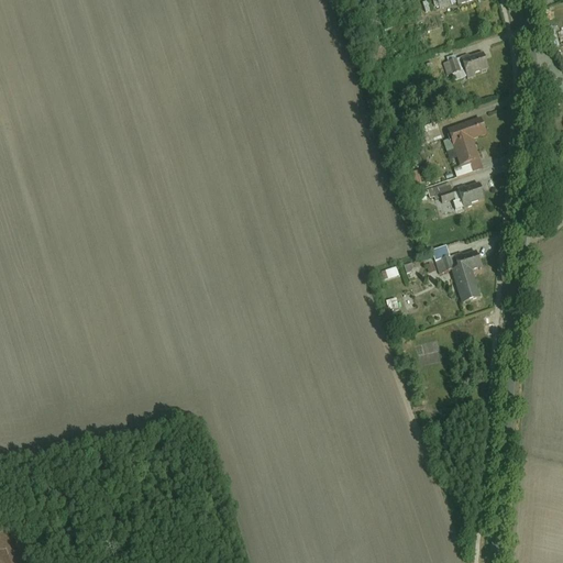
[(484,53),(463,59),(468,76),(489,69),(484,53)]
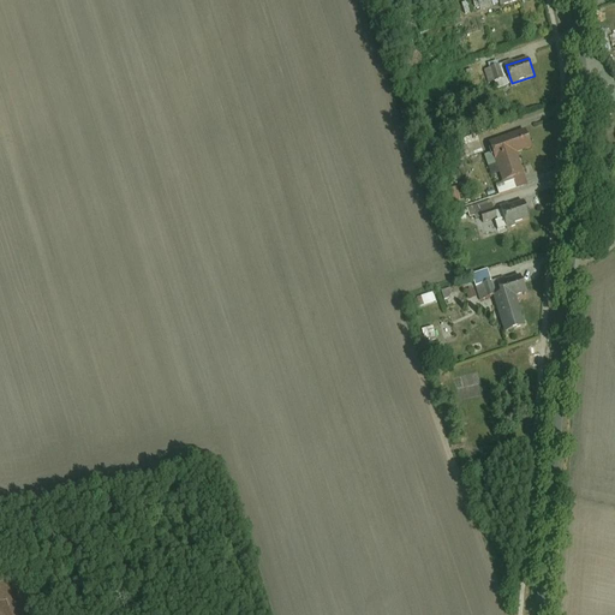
[(484,85),(491,83),(487,70),(484,65),(477,67),(484,85)]
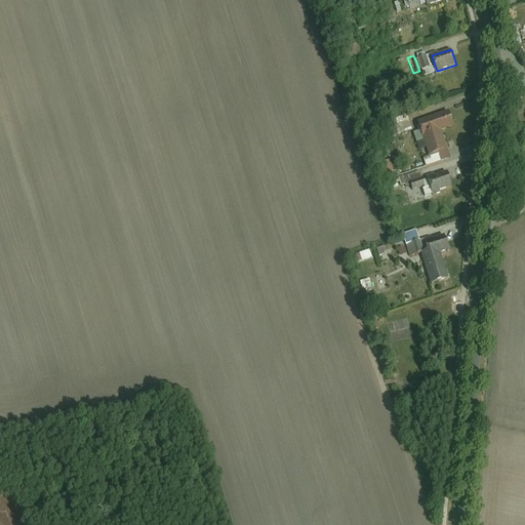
[(428,55),(415,59),(419,71),(431,67),(428,55)]
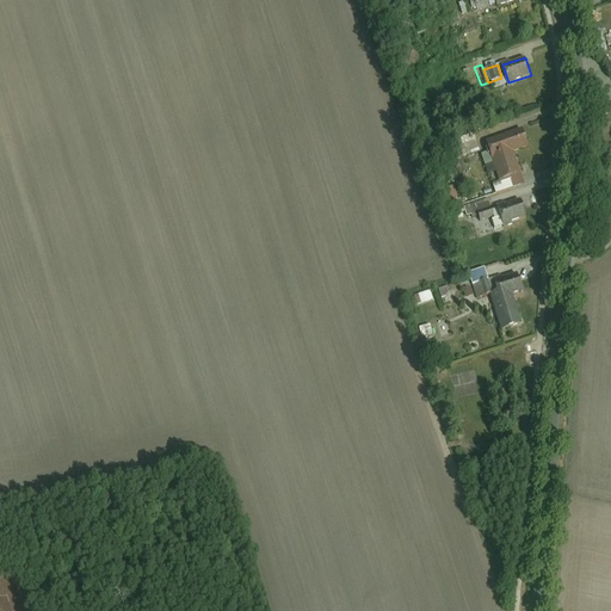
[(522,129),(487,142),(489,150),(494,164),(501,181),(522,174),(514,153),(529,147),(522,129)]
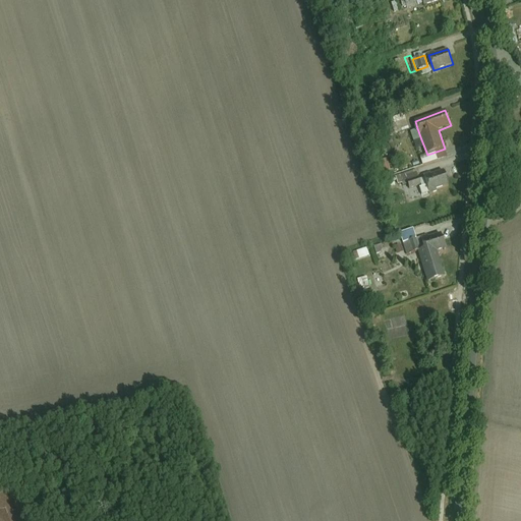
[(417,128),(411,130),(415,141),(421,139),(417,128)]
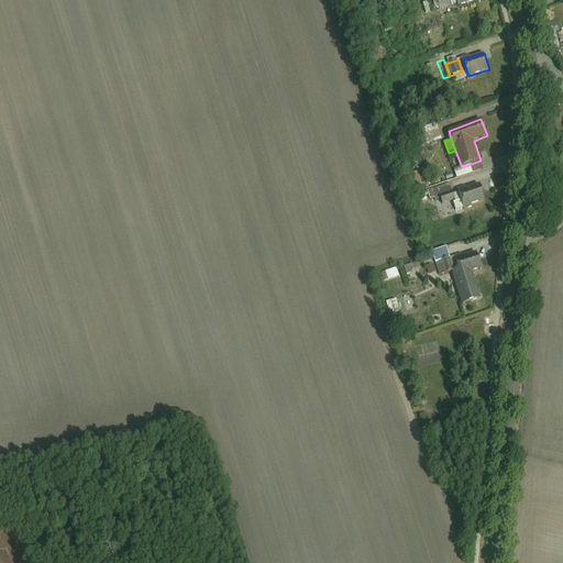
[(455,169),(459,177),(484,168),(481,161),(462,167),(455,169)]
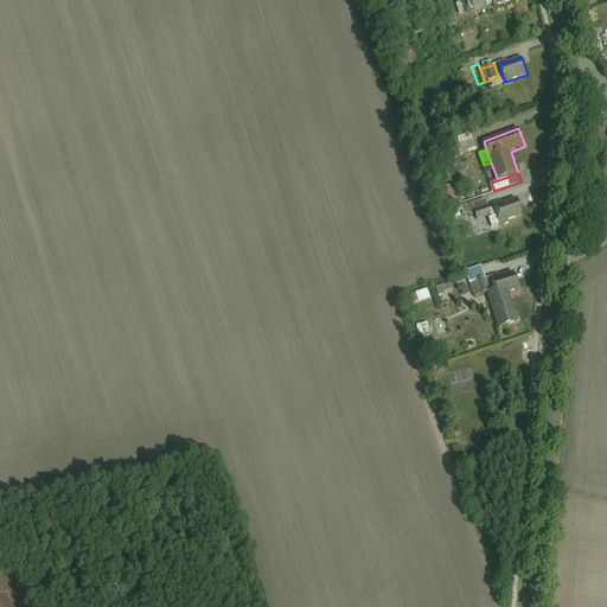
[(486,197),(462,205),(466,215),(475,211),(490,206),(486,197)]
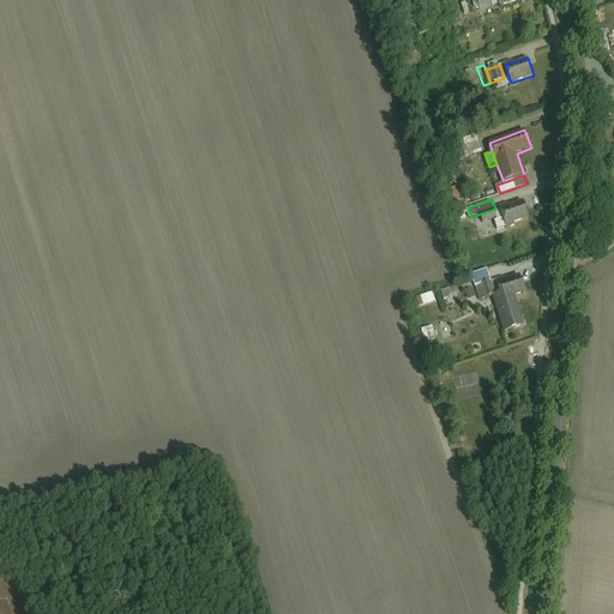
[(523,202),(500,210),(506,227),(529,220),(523,202)]
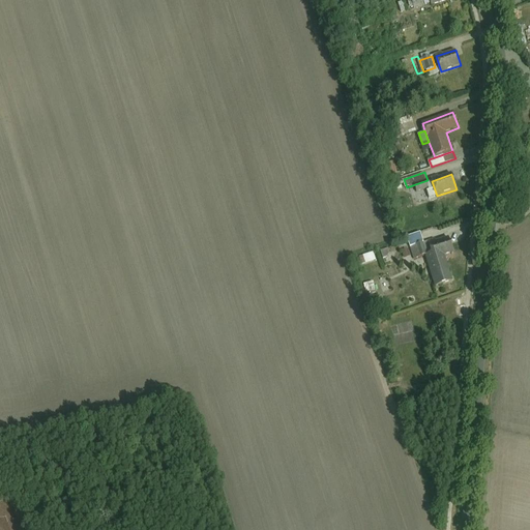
[(428,180),(415,184),(418,193),(430,187),(428,180)]
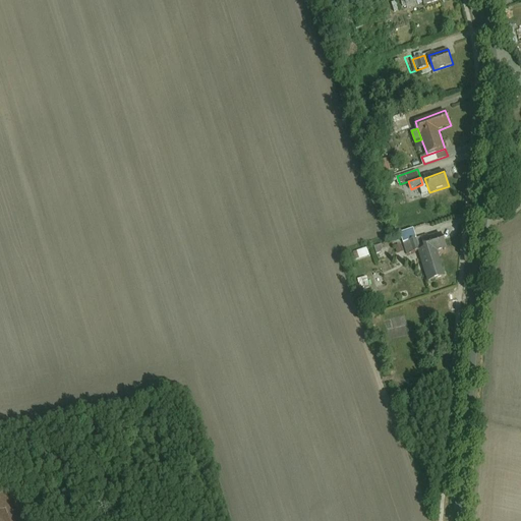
[(401,233),(404,243),(416,239),(413,229),(401,233)]
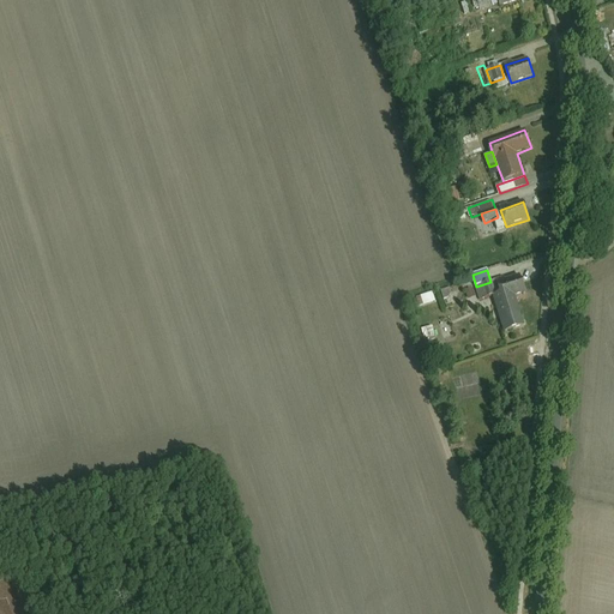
[(521,276),(492,286),(495,295),(507,330),(524,325),(515,296),(527,292),(521,276)]
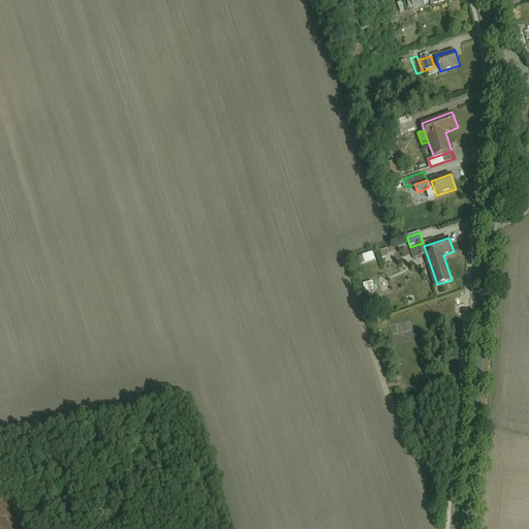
[(423,243),(410,247),(414,258),(427,254),(424,246),(423,243)]
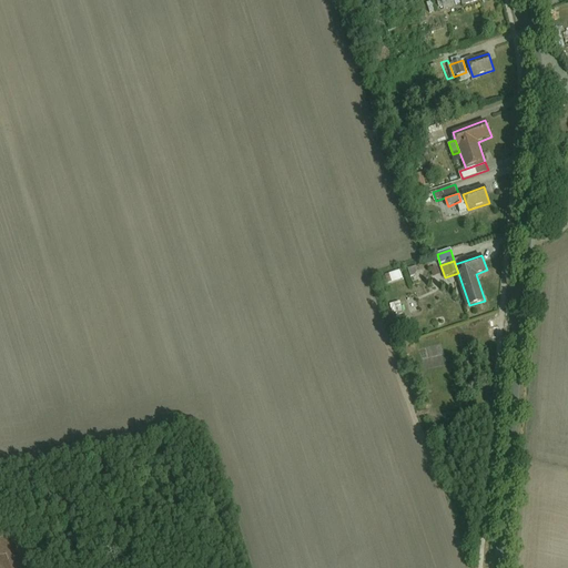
[(391,304),(393,314),(404,312),(401,301),(391,304)]
